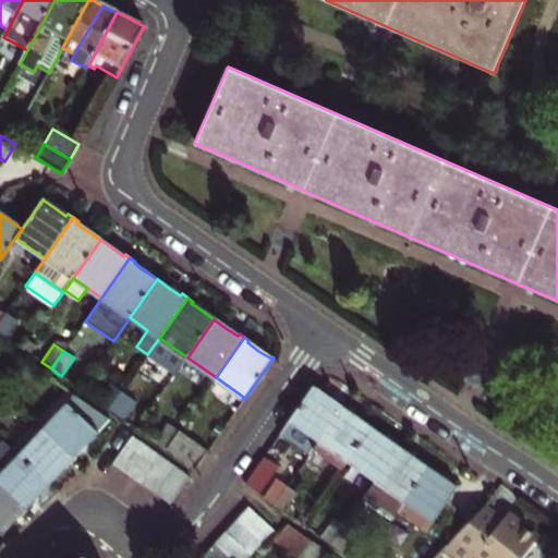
[(121,391),(110,384),(98,401),(109,409),(121,391)]
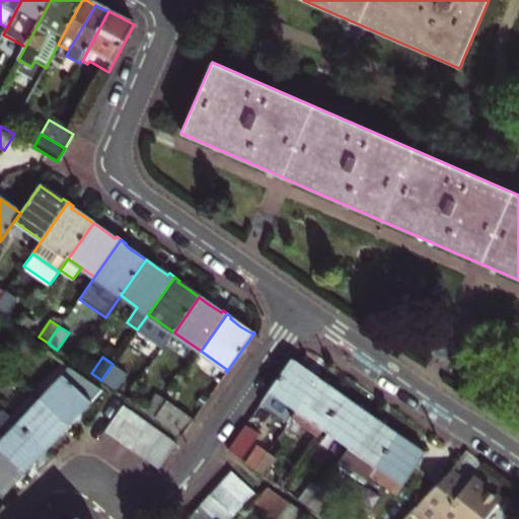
[(291,418),(297,409),(319,377),(314,374),(313,376),(305,371),(292,362),(294,360),(292,359),(261,402),(288,422),(291,418)]
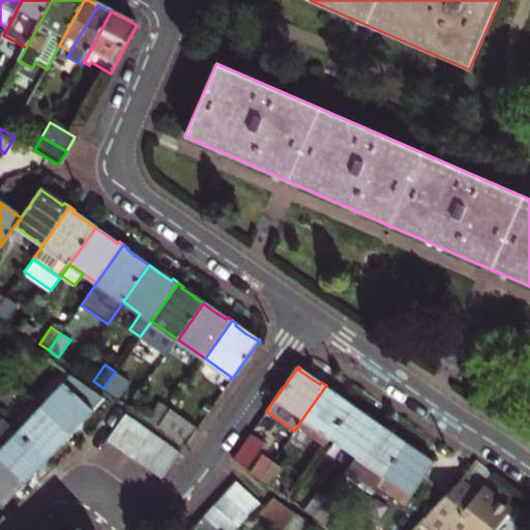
[(115,372),(104,388),(113,394),(124,378),(115,372)]
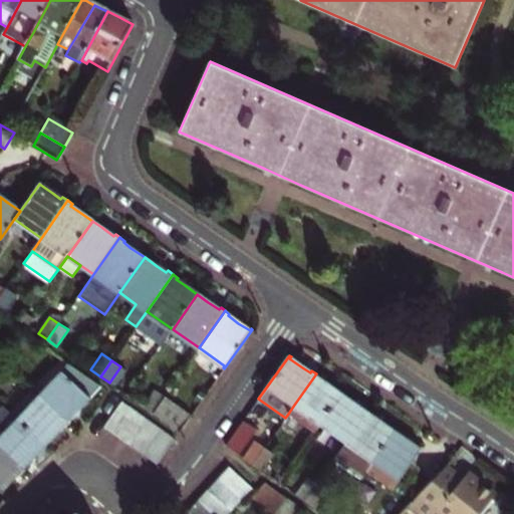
[(73,419),(72,417),(85,404),(101,387),(71,366),(42,397),(69,423),(73,419)]
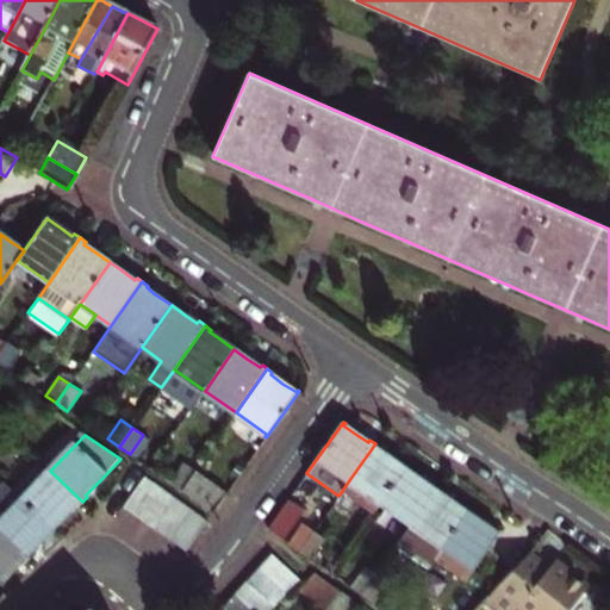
[(375,443),(349,480),(342,491),(372,514),(380,503),(405,468),(388,456),(380,450),(381,448),(375,443)]
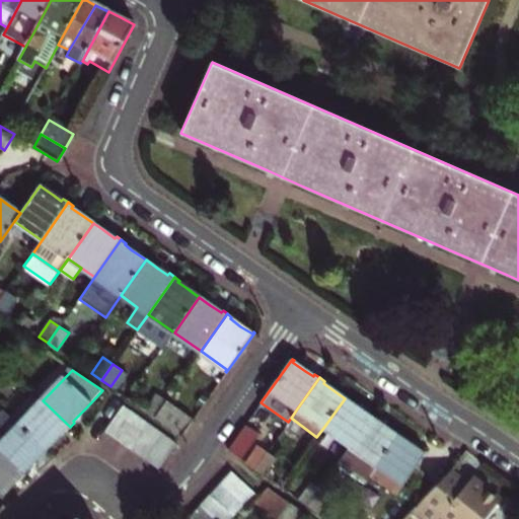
[(70,427),(43,400),(34,393),(12,417),(20,425),(46,449),(57,438),(65,430),(66,431),(70,427)]
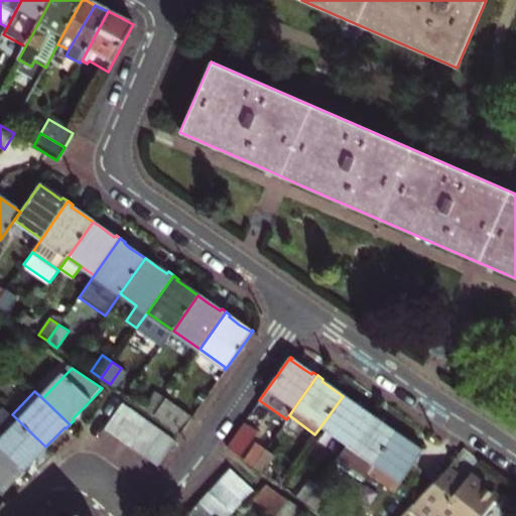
[(144,408),(153,414),(164,398),(156,392),(144,408)]
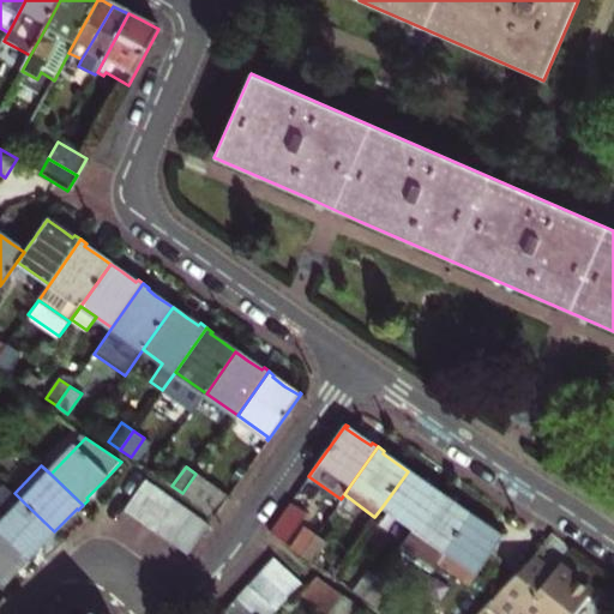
[(408,471),(383,506),(414,529),(440,491),(434,487),(433,489),(422,481),(408,471)]
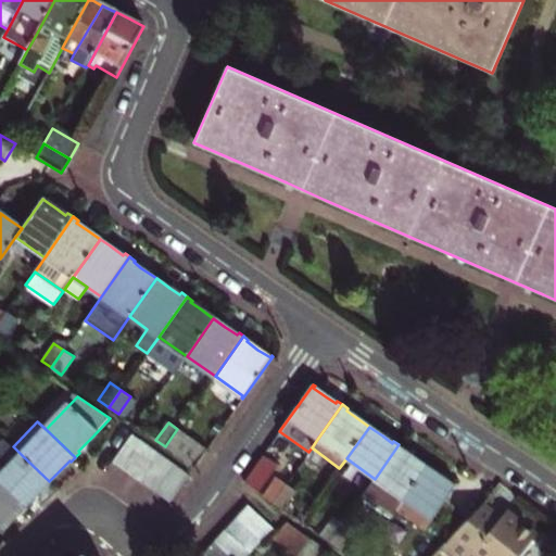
[(177,429),(165,446),(194,467),(207,449),(178,428),(177,429)]
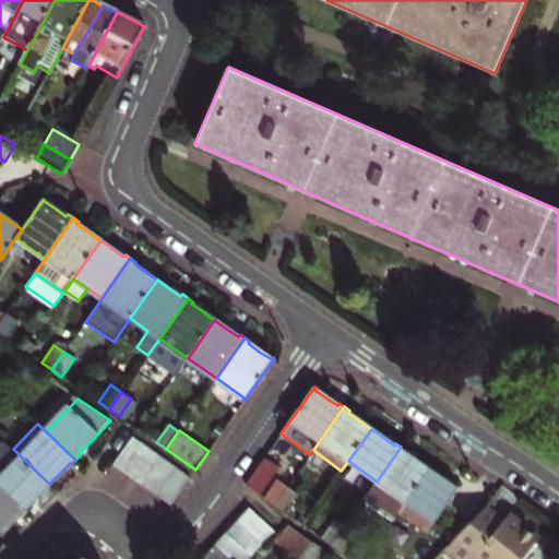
[(147,447),(132,436),(113,464),(114,465),(115,463),(129,473),(143,483),(157,494),(170,503),(169,504),(170,506),(190,477),(176,467),(162,458),(161,456),(147,447)]
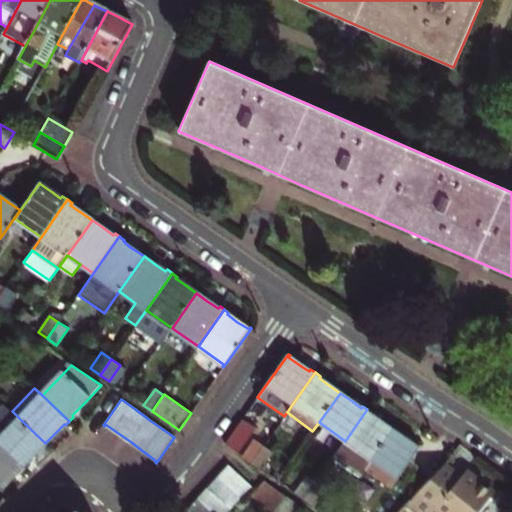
[(345,441),(335,456),(361,474),(361,473),(392,430),(380,421),(371,415),(372,413),(367,409),(345,441)]
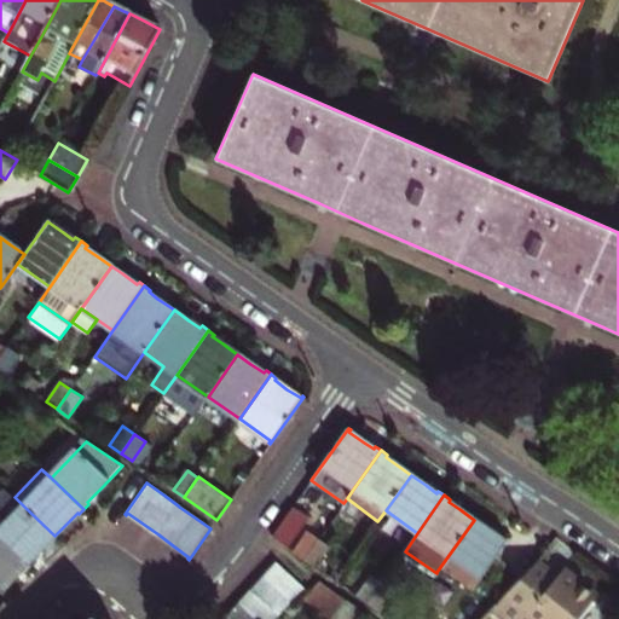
[(310,518),(293,505),(271,537),(288,548),(310,518)]
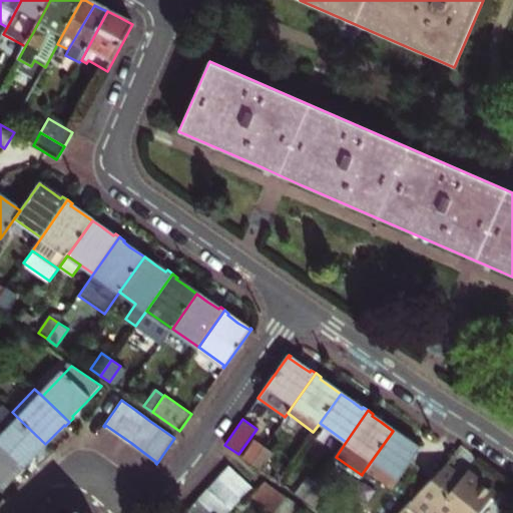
[(20,420),(0,440),(0,445),(24,469),(29,464),(27,463),(35,455),(45,444),(20,420)]
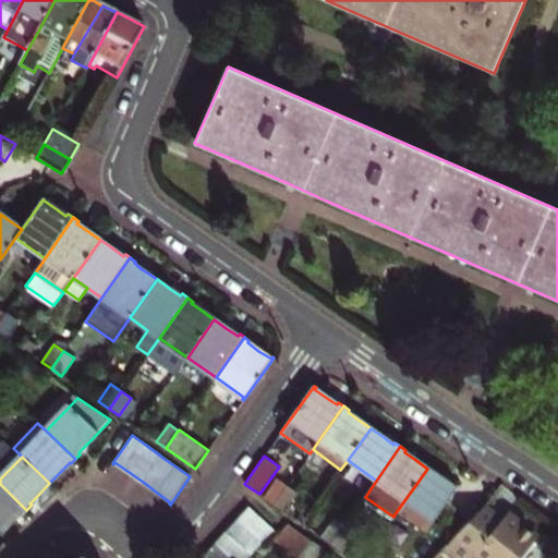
[(427,469),(393,516),(423,536),(458,486),(452,483),(450,485),(440,477),(427,469)]
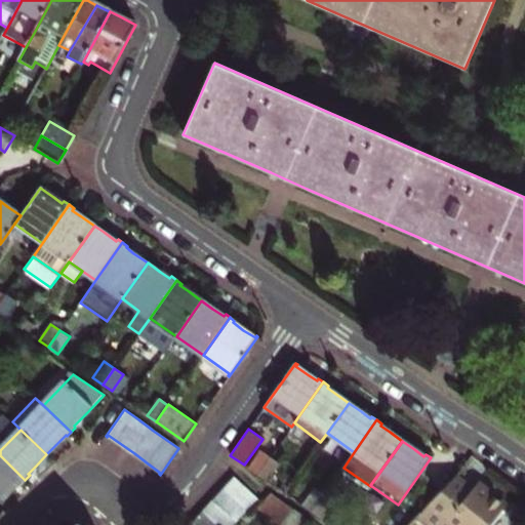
[(249,468),(257,474),(270,457),(260,451),(249,468)]
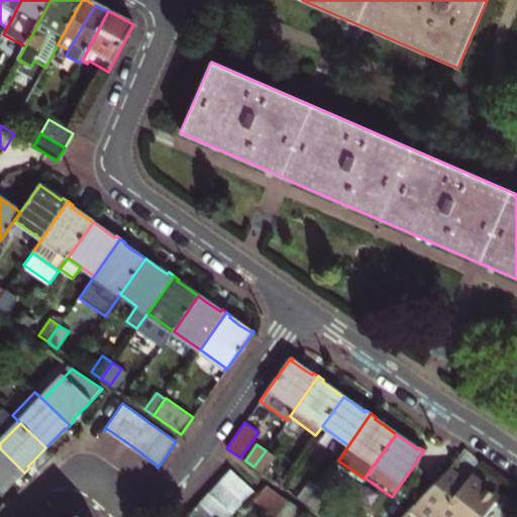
[(20,477),(24,473),(0,448),(0,494),(2,497),(3,495),(2,494),(8,487),(19,476),(20,477)]
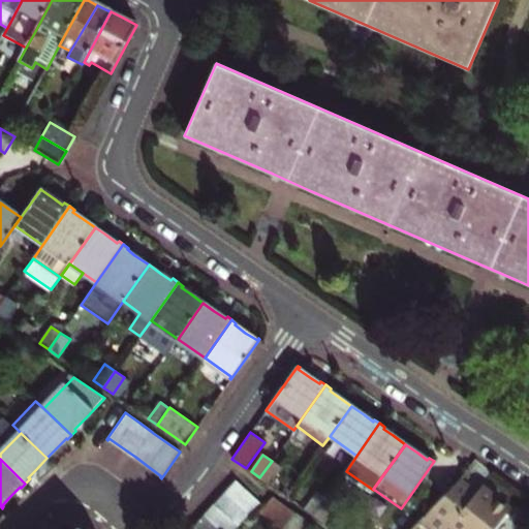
[(281,468),(272,461),(259,477),(270,485),(281,468)]
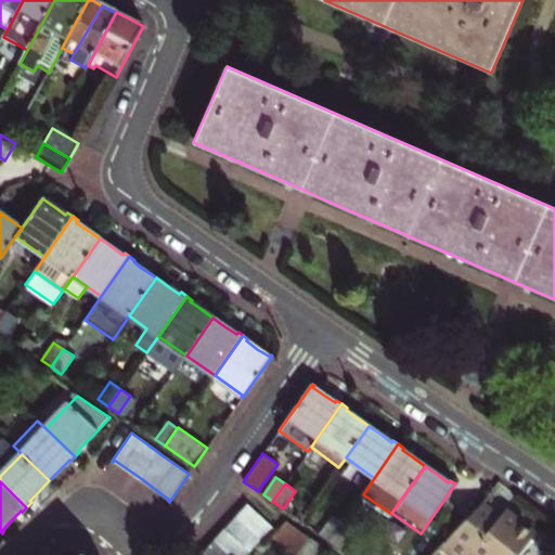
[(481,504),(439,546),(450,554),(517,554),(534,534),(515,518),(504,510),(498,517),(481,504)]
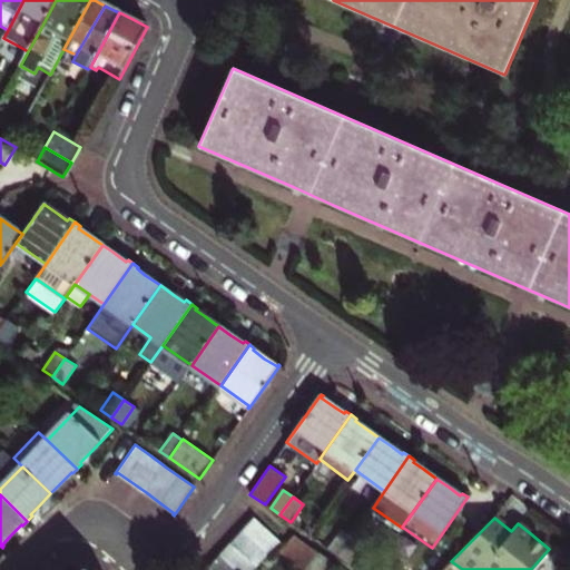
[(252,569),(256,566),(268,553),(279,541),(255,519),(244,530),(233,542),(222,554),(210,567),(209,566),(204,569),(252,569)]
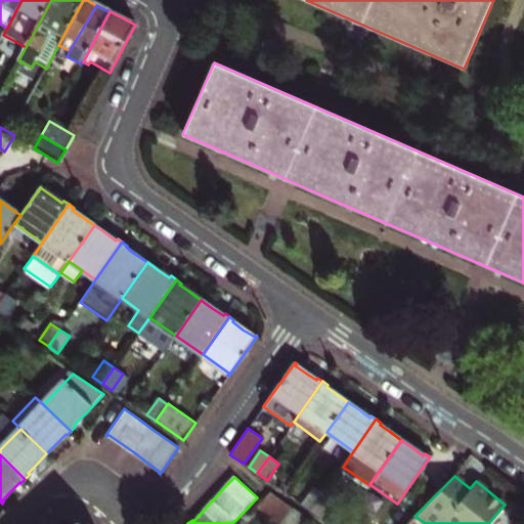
[(302,505),(311,511),(322,494),(313,488),(302,505)]
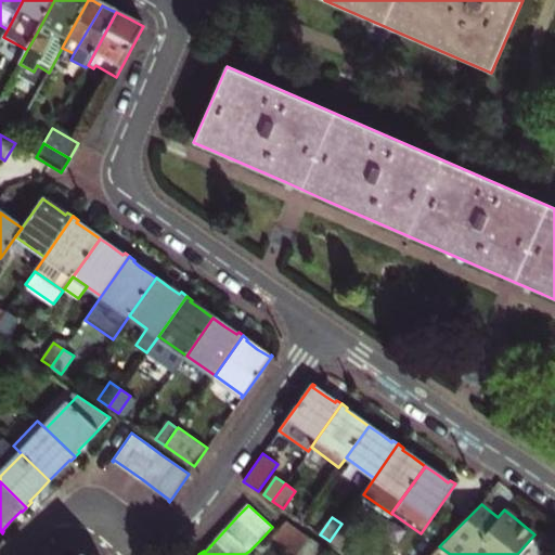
[(310,539),(286,521),(272,538),(296,554),(310,539)]
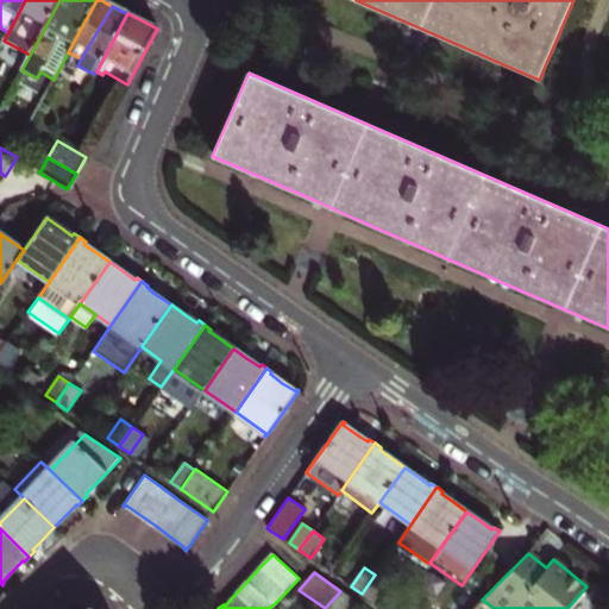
[(387,583),(375,575),(362,594),(372,602),(387,583)]
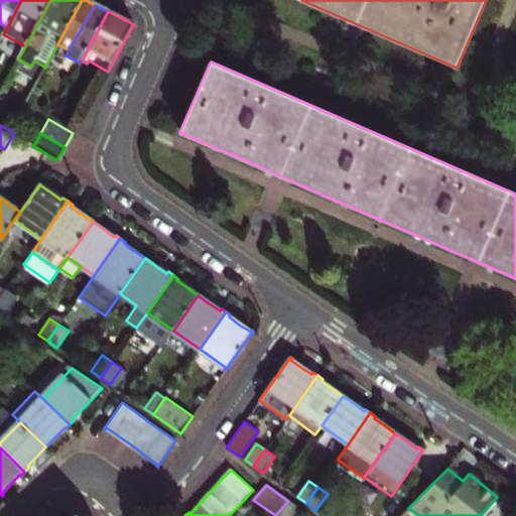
[(275,515),(290,515),(298,508),(288,501),(275,515)]
